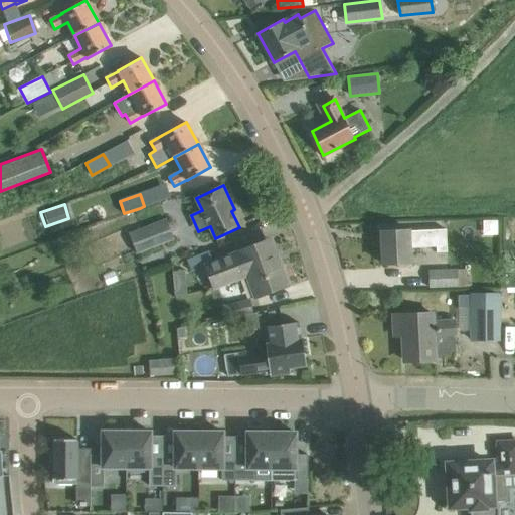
[(130,233),(137,254),(176,240),(168,220),(130,233)]
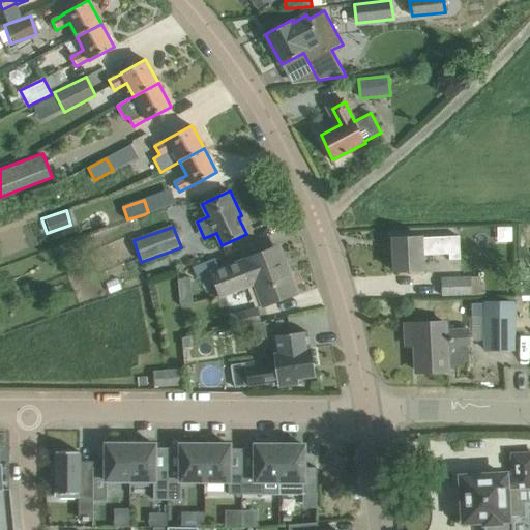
[(393,238),(394,271),(423,270),(422,253),(440,253),(440,252),(449,252),(449,260),(461,260),(460,237),(421,238),(421,237),(393,238)]
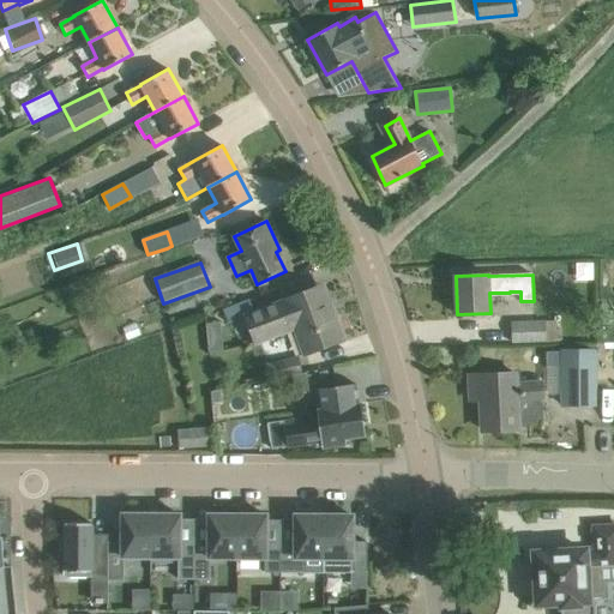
[(284,301),(293,323),(305,354),(343,339),(335,318),(331,319),(319,288),(284,300),(284,301)]
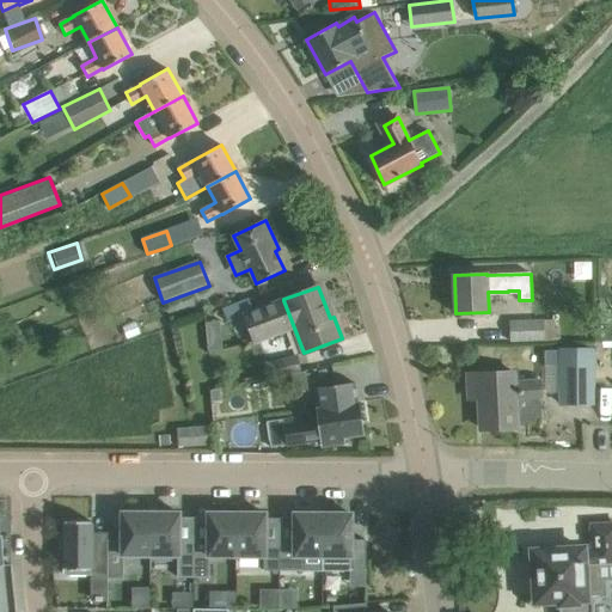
[(285,324),(292,322),(283,300),(245,314),(256,342),(287,330),(285,324)]
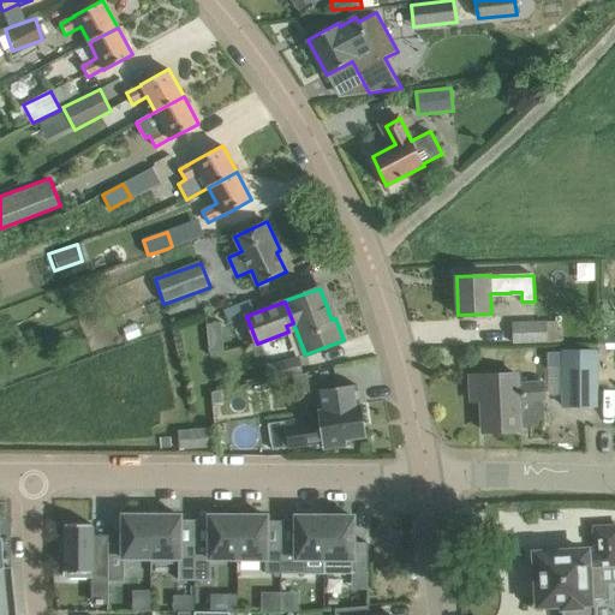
[(513,323),(514,346),(548,345),(547,322),(513,323)]
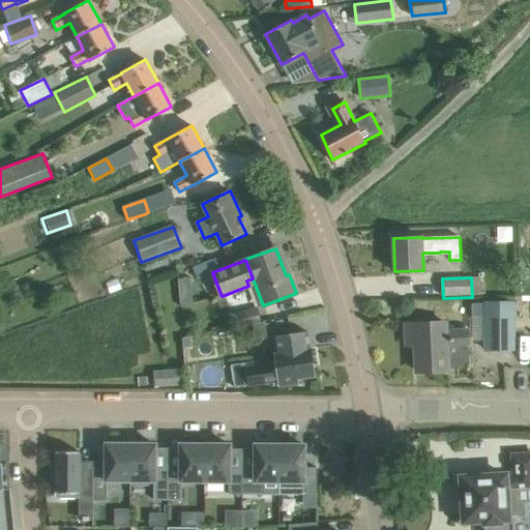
[(484,302),(484,349),(514,349),(514,302),(484,302)]
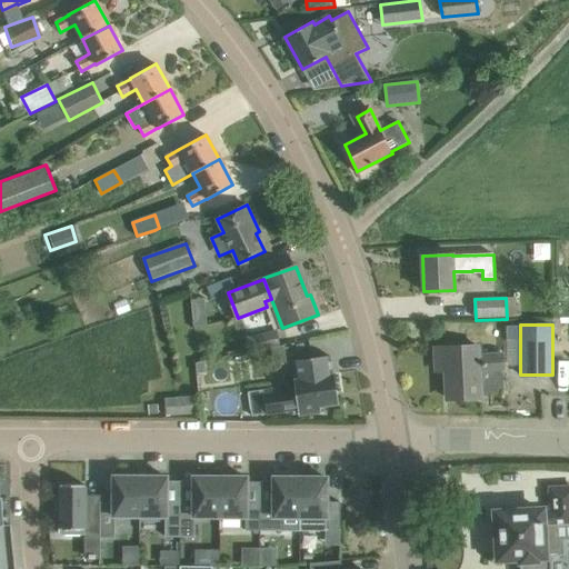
[(276,331),(245,338),(248,352),(279,346),(276,331)]
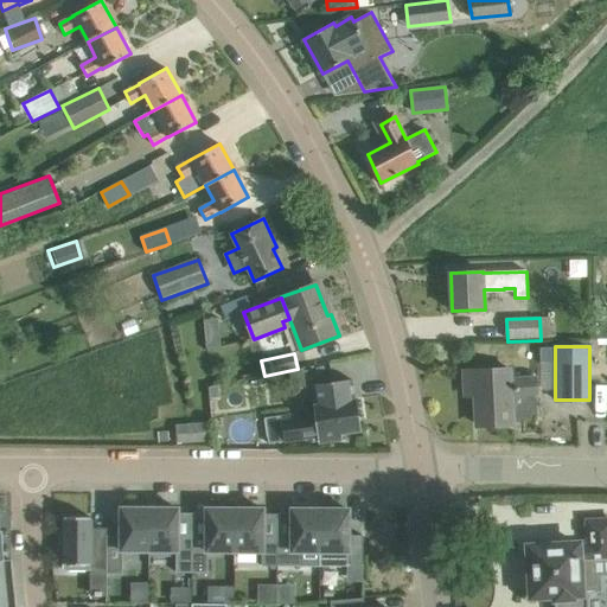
[(302,369),(289,371),(292,388),(305,387),(302,369)]
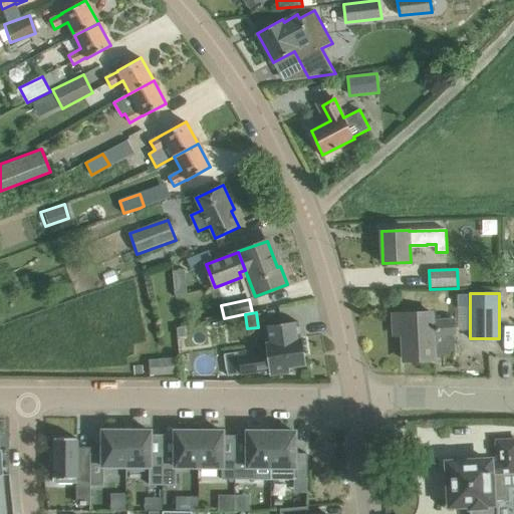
[(393,314),(394,334),(404,334),(405,360),(435,359),(435,356),(444,356),(444,352),(455,351),(454,319),(433,320),(433,313),(393,314)]
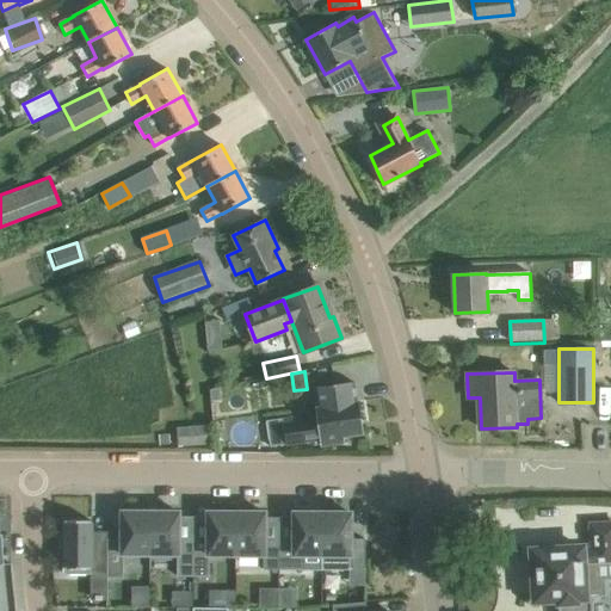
[(287,445),(321,439),(322,445),(344,443),(343,437),(363,433),(355,382),(314,388),(318,407),(315,408),(318,419),(284,425),(287,445)]
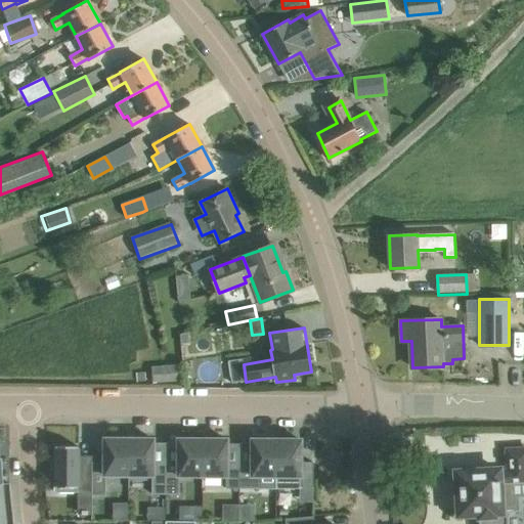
[(153,367),(154,383),(184,381),(183,364),(153,367)]
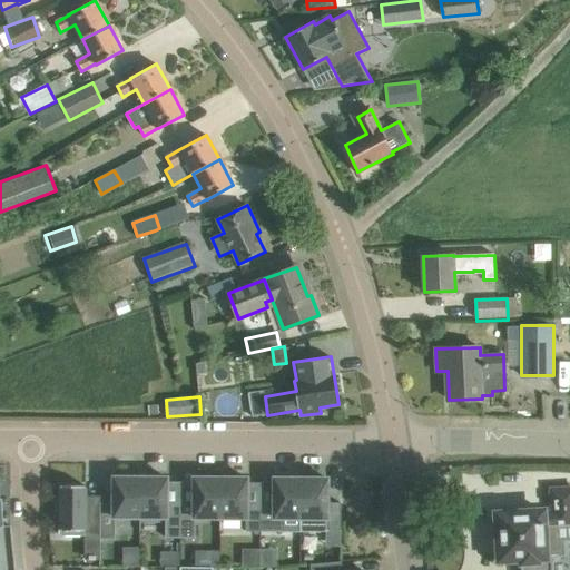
[(100,536),(100,539),(115,538),(115,518),(140,518),(140,478),(114,478),(114,503),(100,503),(100,516),(100,536)]
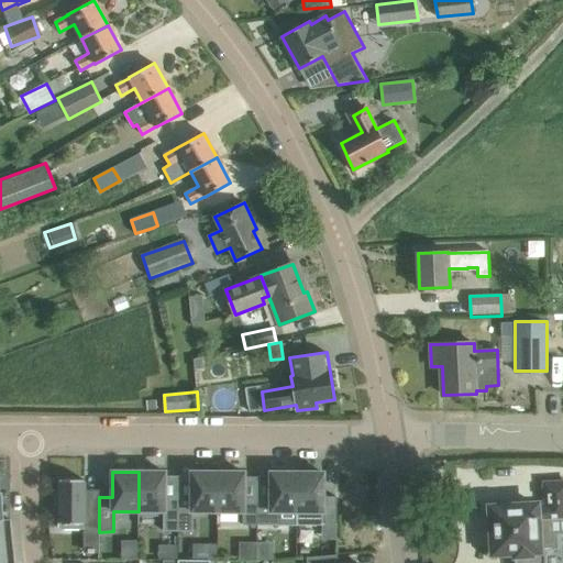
[(139,472),(139,511),(163,511),(163,530),(178,530),(178,497),(165,497),(165,472),(139,472)]
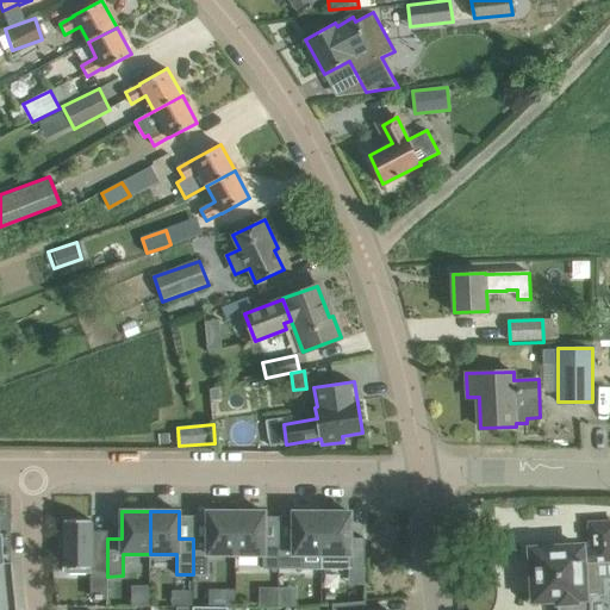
[(193,539),(193,574),(209,574),(209,555),(236,555),(236,511),(207,511),(207,539),(193,539)]
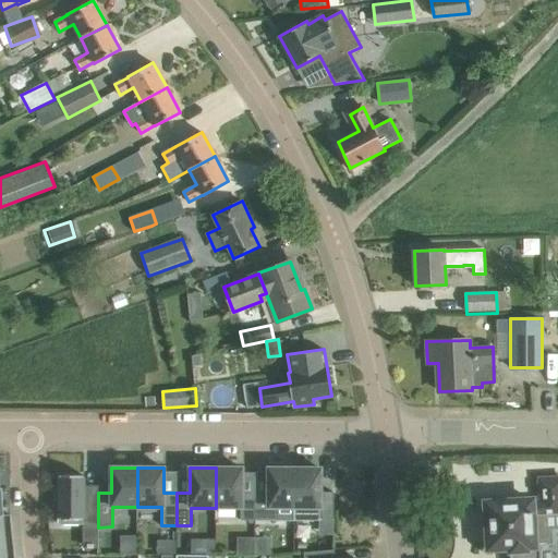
[(216,468),(216,508),(240,508),(241,520),(255,520),(255,493),(242,493),(242,468),(216,468)]
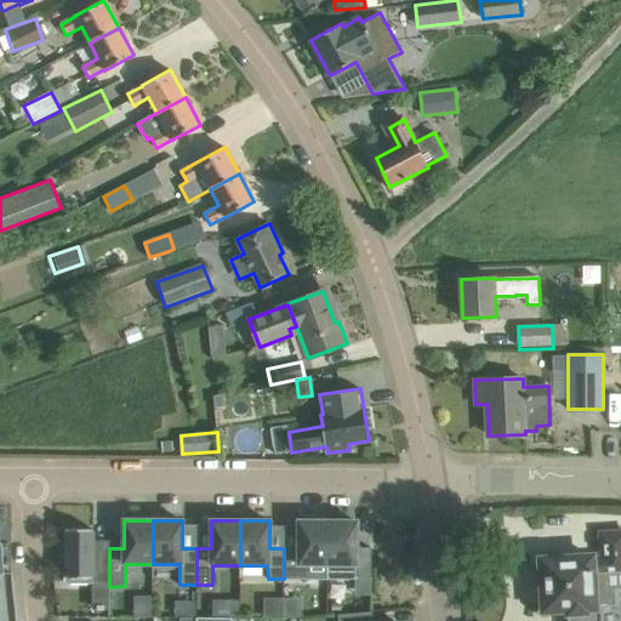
[(284,548),(284,579),(308,579),(328,579),(328,520),(298,520),(298,525),(298,550),(284,548)]
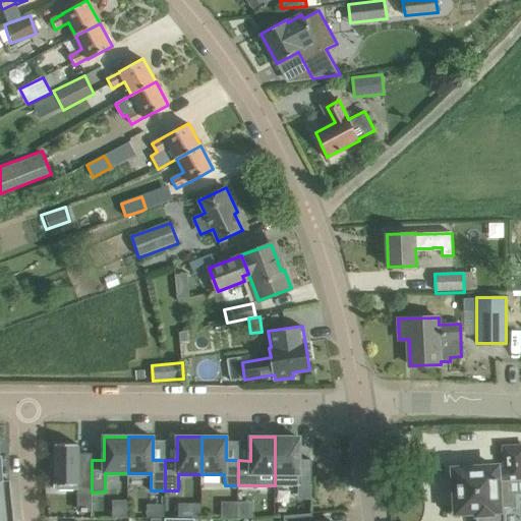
[(275,437),(275,485),(297,485),(297,484),(311,484),(311,460),(299,460),(299,438),(275,437)]
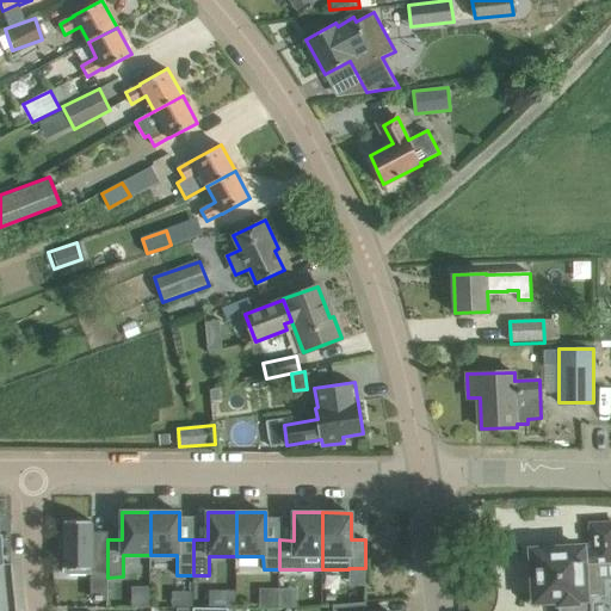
[(61,536),(61,554),(66,554),(66,574),(107,574),(107,553),(92,553),(92,520),(66,520),(66,536),(61,536)]
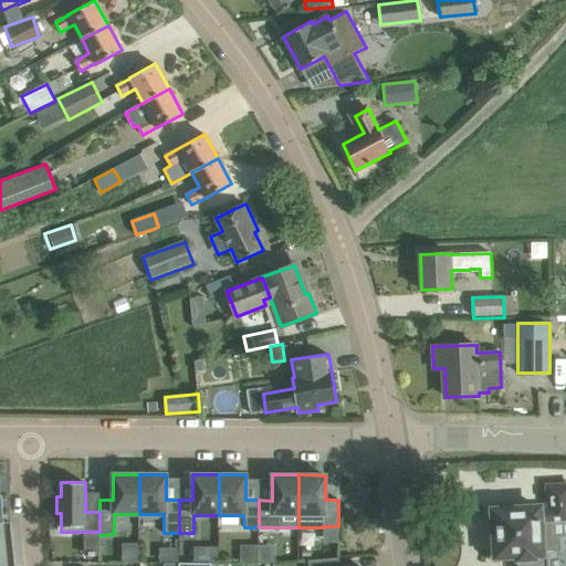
[(491,504),(486,509),(488,514),(491,517),(493,517),(495,548),(493,549),(490,553),(490,558),(494,563),(500,563),(503,558),(503,556),(514,556),(514,565),(546,565),(545,554),(562,553),(561,537),(565,536),(565,484),(547,486),(548,509),(540,509),(540,507),(524,507),(523,506),(520,502),(514,503),(510,506),(510,509),(501,510),(500,507),(496,504),(491,504)]
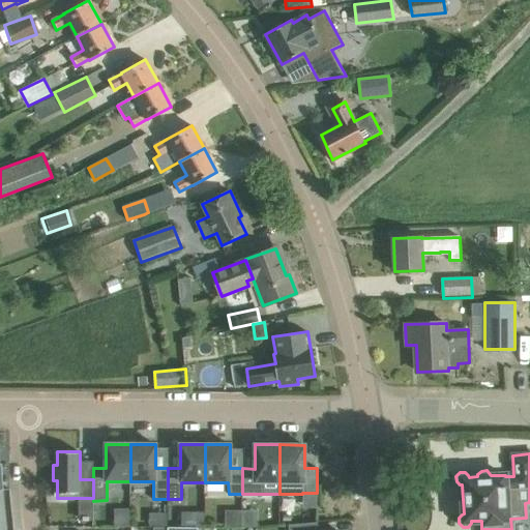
[(222,525),(254,525),(254,509),(222,508),(222,525)]
